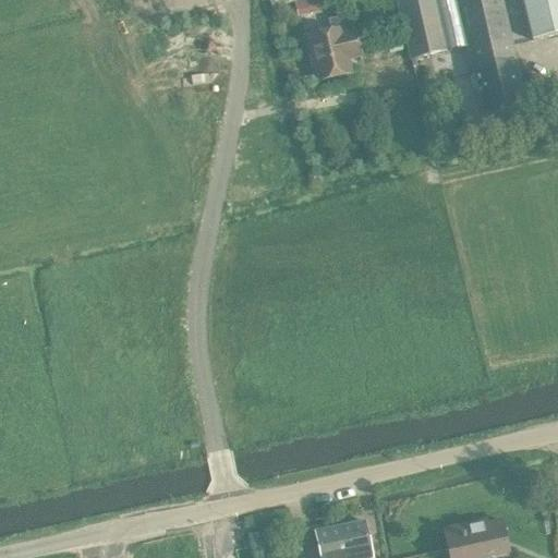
[(395,0),(397,8),(409,61),(466,45),(456,0),(395,0)]
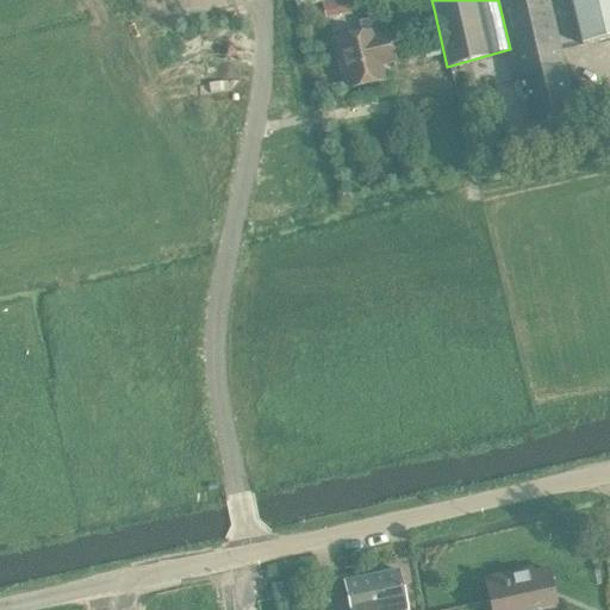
[(609,0),(574,0),(587,44),(609,37),(609,0)]
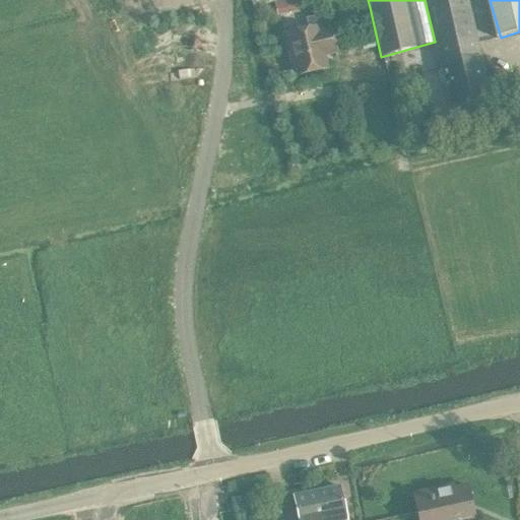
[(279,3),(270,5),(273,18),(282,16),(279,3)]
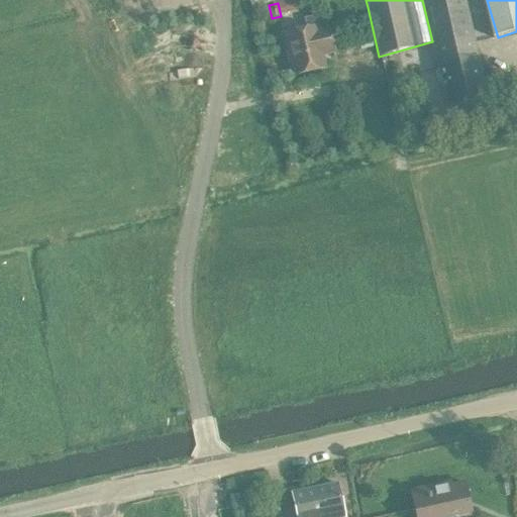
[(329,31),(328,31),(324,15),(304,20),(306,30),(285,35),(295,77),(325,70),(319,45),(331,42),(329,31)]
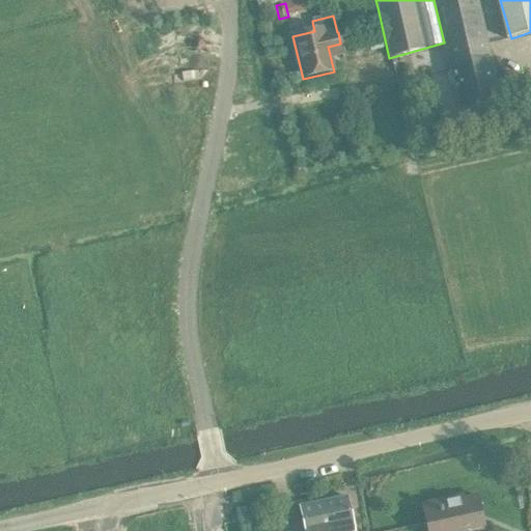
[(477,499),(464,502),(463,497),(422,505),(427,530),(474,530),(483,529),(477,499)]
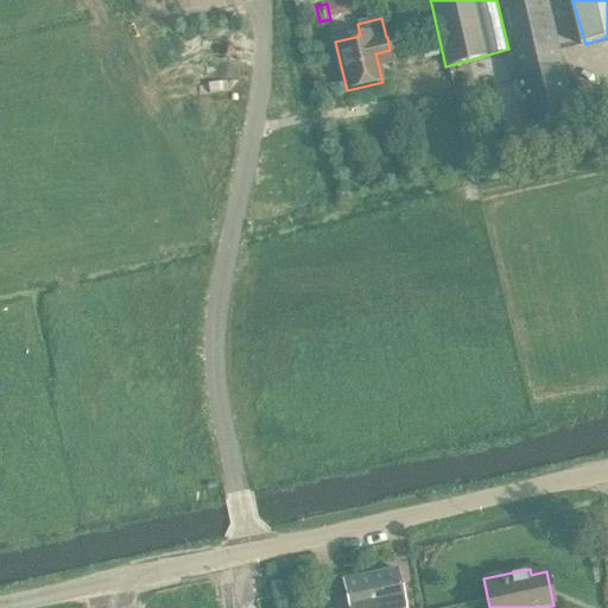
[(397,570),(369,576),(377,607),(403,607),(404,607),(405,607),(397,570)]
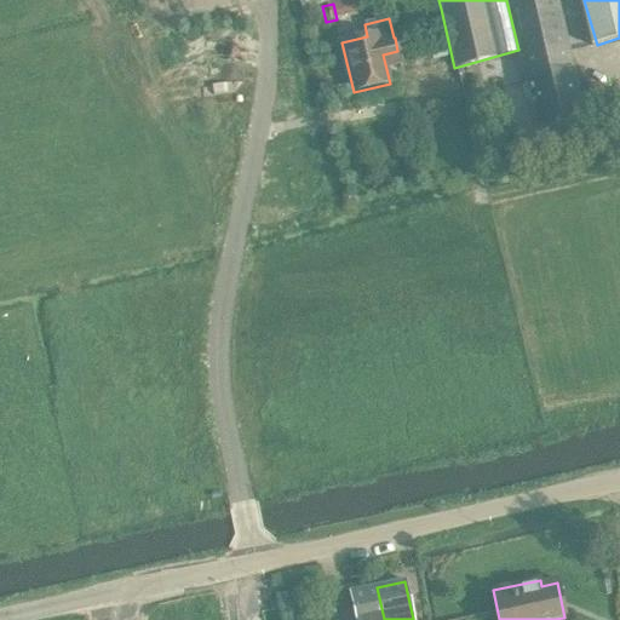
[(384,619),(377,587),(350,592),(355,619),(384,619)]
